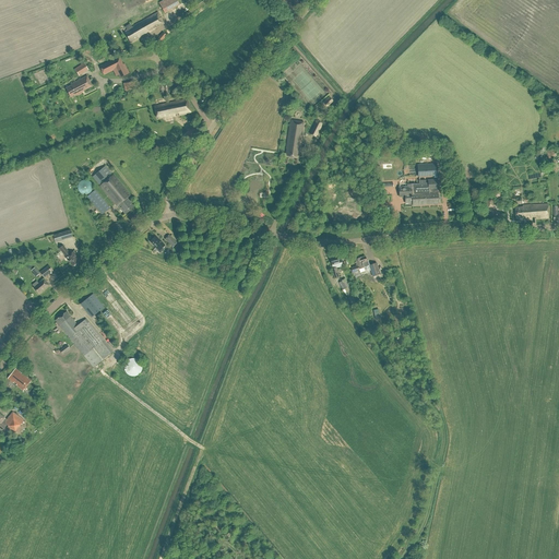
[(165,0),(158,3),(165,13),(179,6),(176,0),(165,0)]
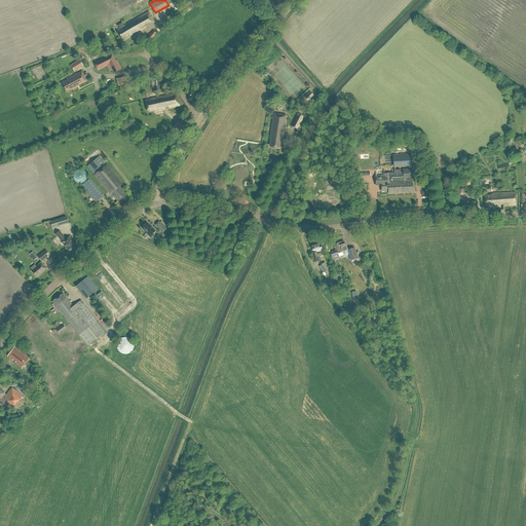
[(140,30),(140,31),(154,22),(149,11),(134,21),(140,30)]
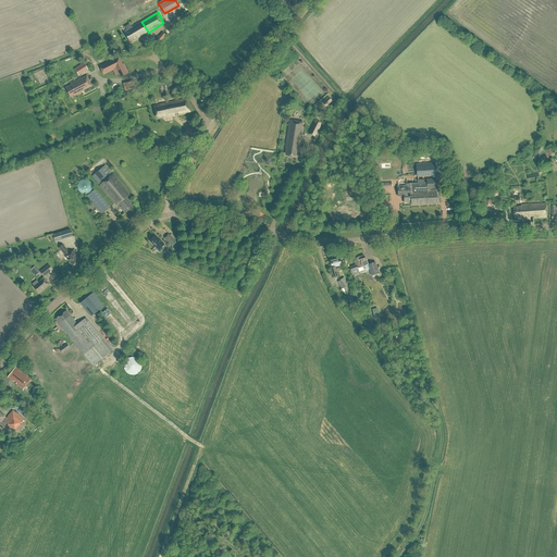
[(140,37),(145,35),(145,34),(148,32),(141,22),(132,27),(130,24),(124,27),(126,31),(124,32),(130,42),(140,36),(140,37)]
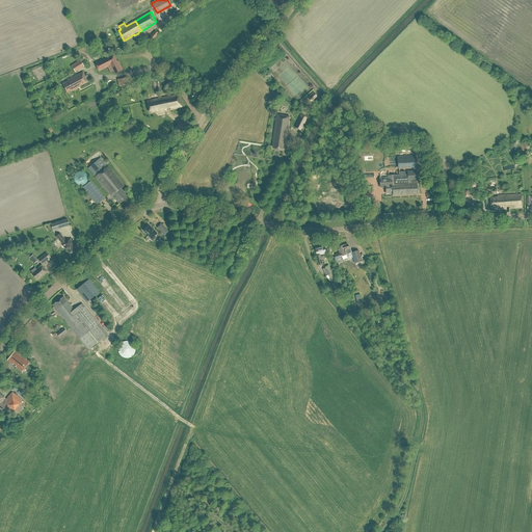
[(148,38),(152,43),(158,34),(155,31),(148,38)]
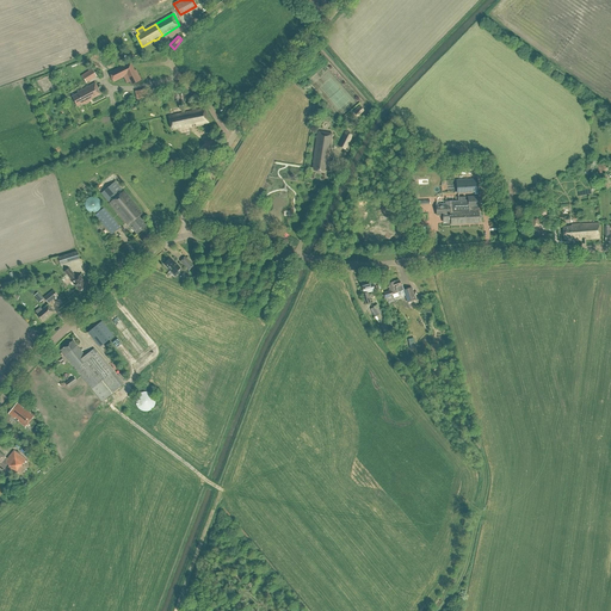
[(130,62),(110,73),(112,76),(111,76),(113,81),(123,76),(127,84),(130,81),(133,85),(141,80),(136,71),(134,71),(130,62)]
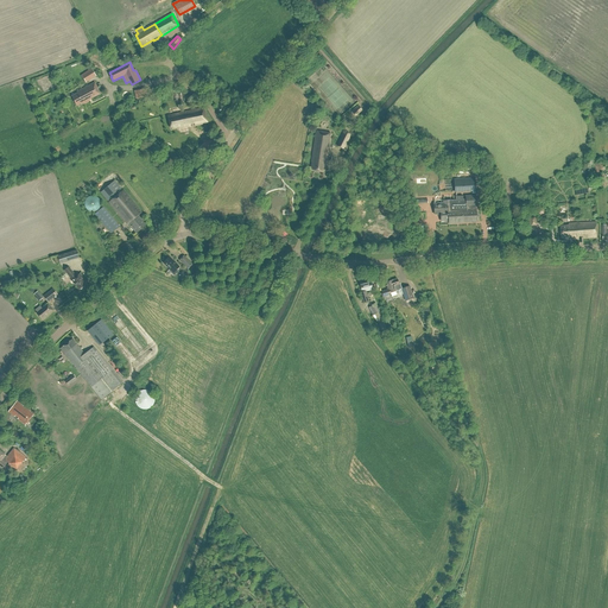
[(84,74),(88,81),(95,76),(92,70),(84,74)]
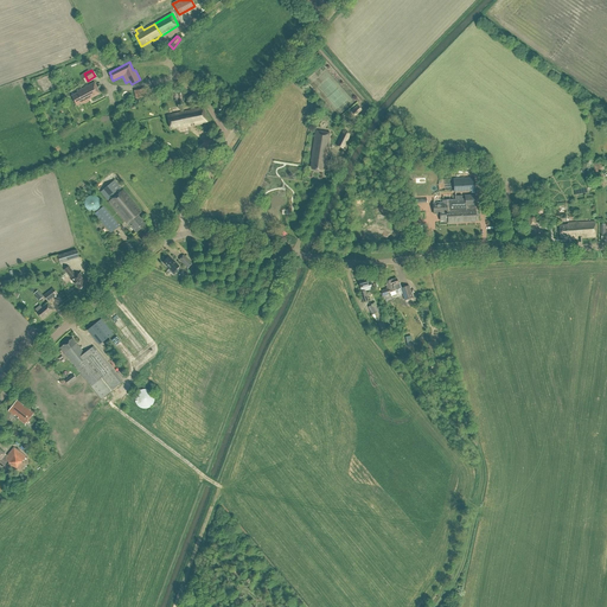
[(71,97),(77,107),(83,103),(84,104),(89,102),(88,101),(100,95),(96,89),(97,88),(95,83),(77,93),(78,94),(71,97)]
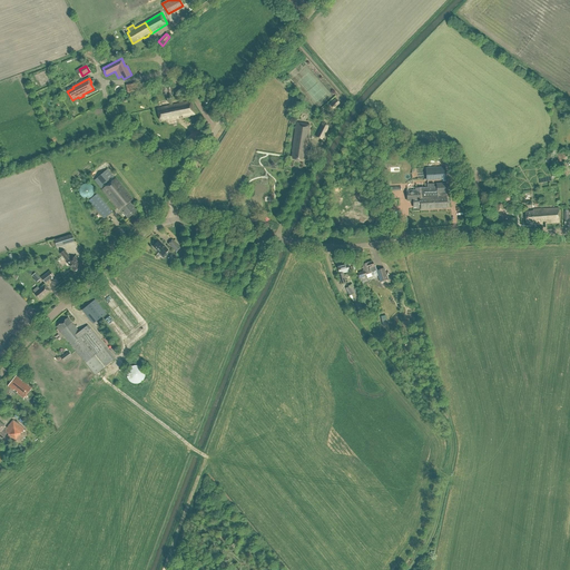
[(323,110),(328,101),(323,97),(316,105),(323,110)]
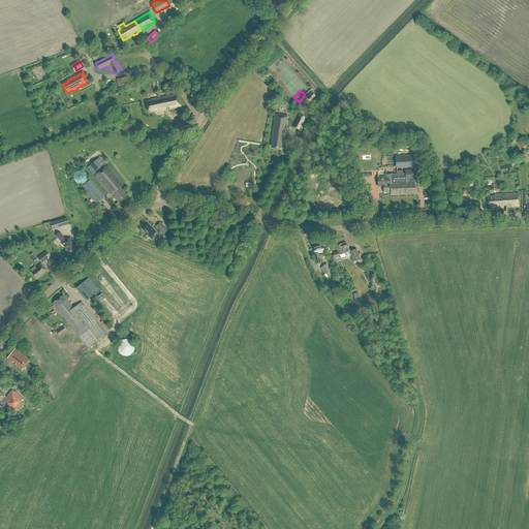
[(174,95),(146,100),(148,112),(150,112),(150,113),(157,111),(157,112),(166,111),(165,109),(169,107),(169,110),(180,107),(178,95),(174,96),(174,95)]
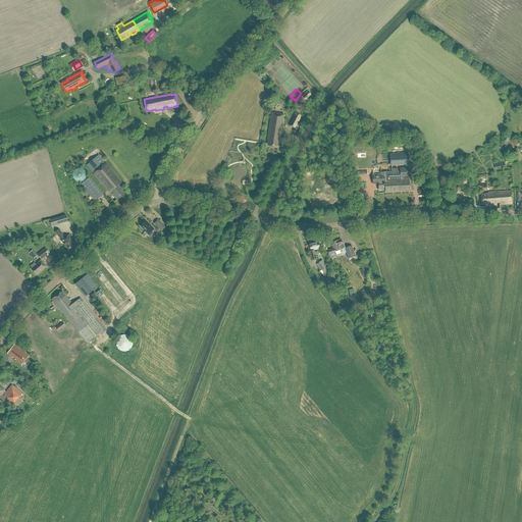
[(295,112),(289,125),(295,128),(301,116),(295,112)]
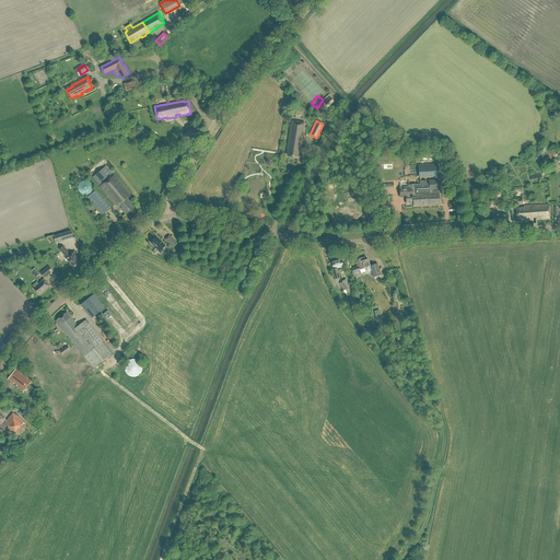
[(287,156),(296,159),(296,156),(298,156),(299,151),(300,151),(301,140),(299,140),(300,136),(302,136),(303,131),(302,131),(304,124),(291,121),(286,149),(287,149),(286,154),(287,154),(287,156)]
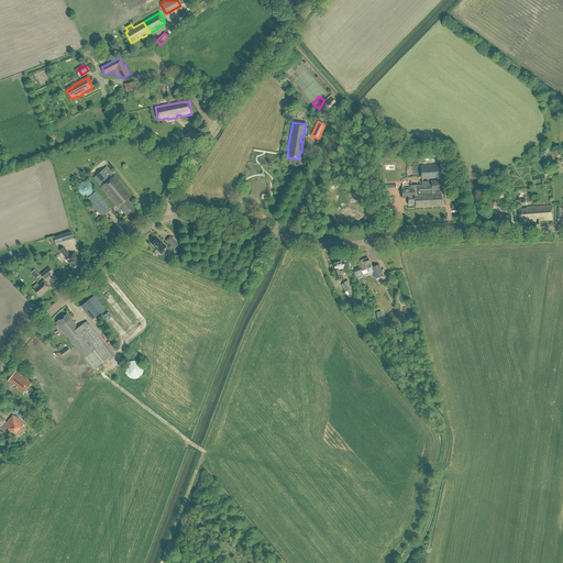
[(277,159),(286,161),(289,136),(280,135),(277,159)]
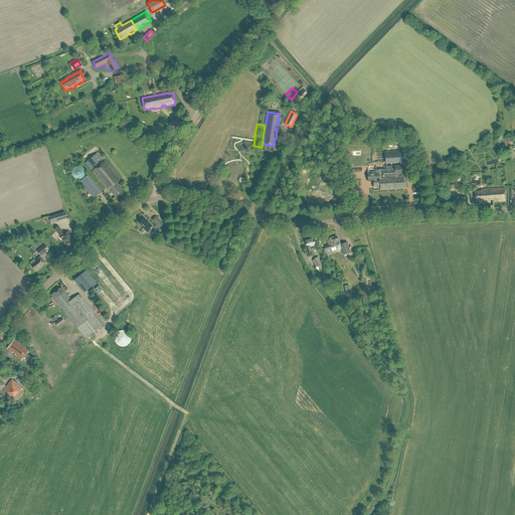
[(505,154),(508,158),(514,153),(512,149),(505,154)]
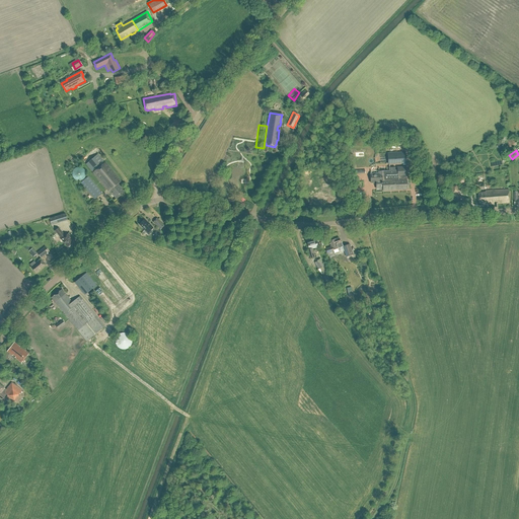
[(405,152),(387,153),(388,164),(405,163),(405,152)]
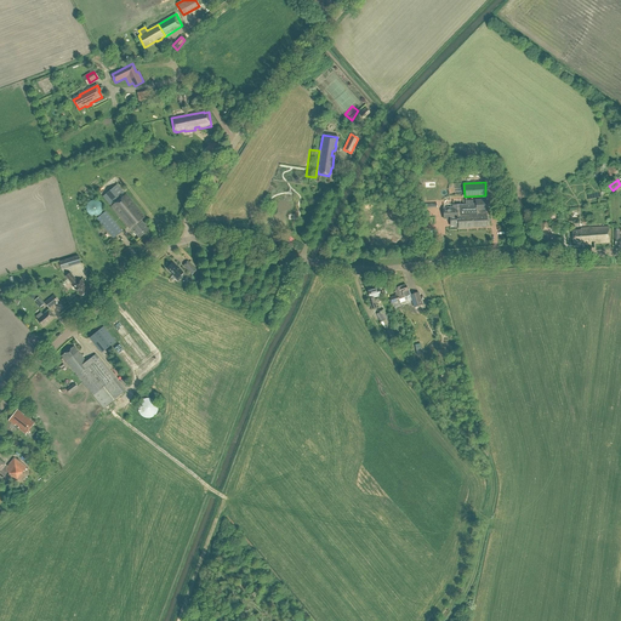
[(102,197),(110,208),(127,227),(130,229),(132,228),(140,238),(149,231),(142,221),(144,218),(117,184),(102,197)]
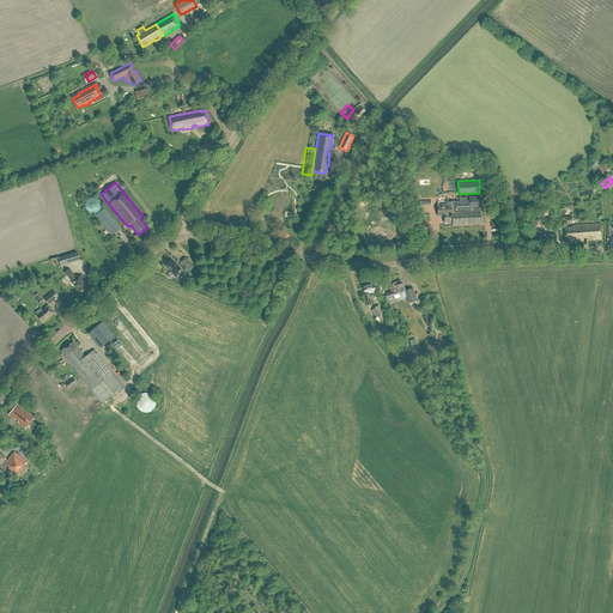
[(87,212),(89,212),(90,213),(92,214),(93,214),(95,214),(95,213),(97,213),(98,212),(99,211),(101,210),(101,208),(102,207),(102,206),(102,205),(101,204),(101,202),(101,201),(99,201),(99,200),(98,200),(97,199),(96,198),(95,198),(92,198),(91,198),(90,199),(89,199),(87,200),(86,201),(86,202),(85,202),(85,205),(85,206),(85,207),(85,208),(86,210),(86,211),(87,211),(87,212)]
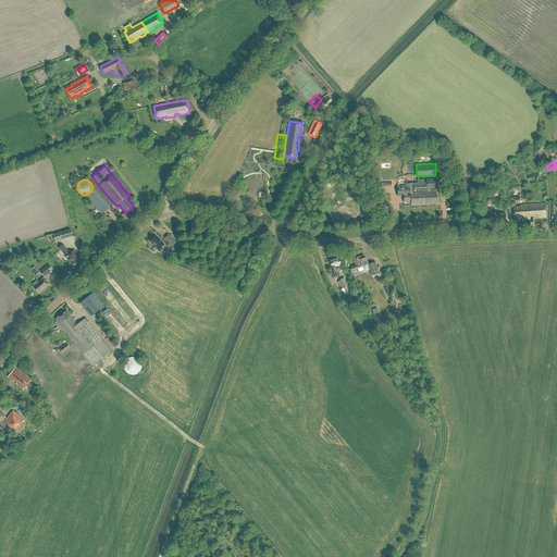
[(401,198),(403,198),(404,203),(411,202),(410,205),(436,203),(435,180),(426,180),(426,183),(424,183),(424,180),(417,180),(417,184),(406,184),(406,186),(397,187),(398,197),(401,196),(401,198)]
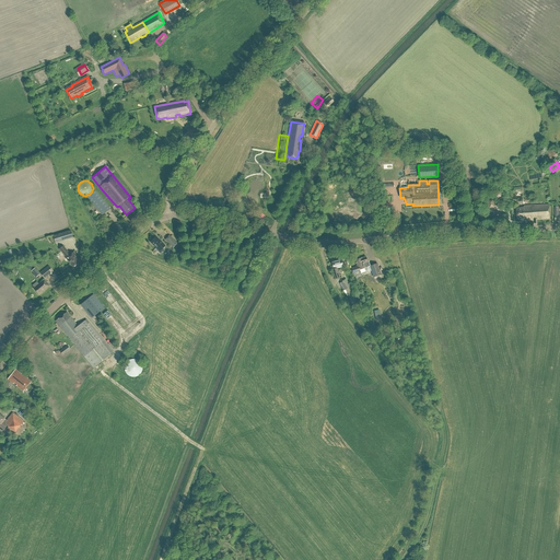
[(88,198),(97,210),(102,216),(111,209),(95,190),(88,198)]
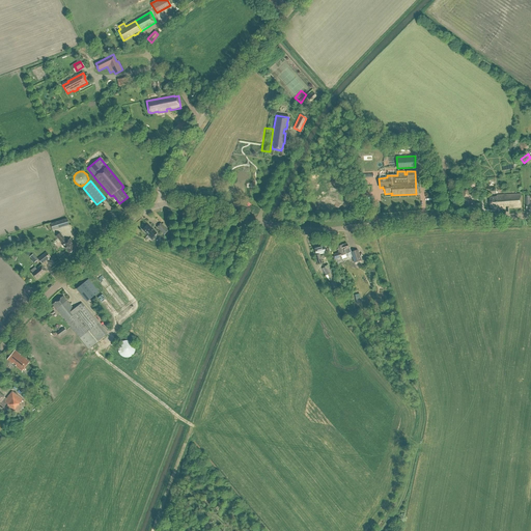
[(522,207),(521,194),(498,195),(498,197),(490,197),(491,207),(493,207),(493,210),(505,208),(505,206),(509,206),(509,208),(522,207)]
